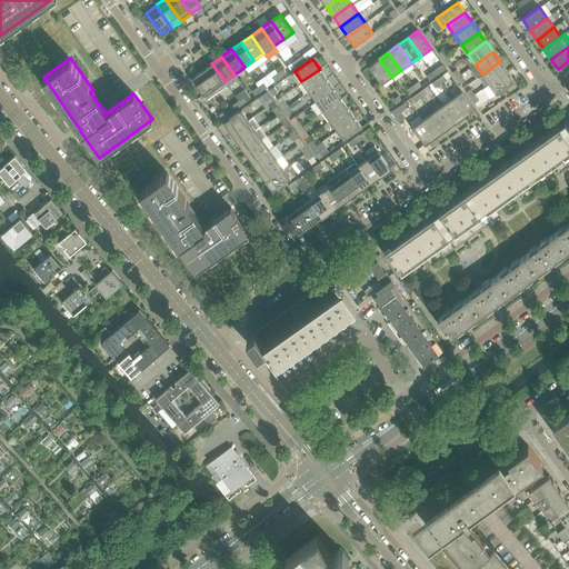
[(391,77),(379,59),(369,66),(381,85),(391,77)]
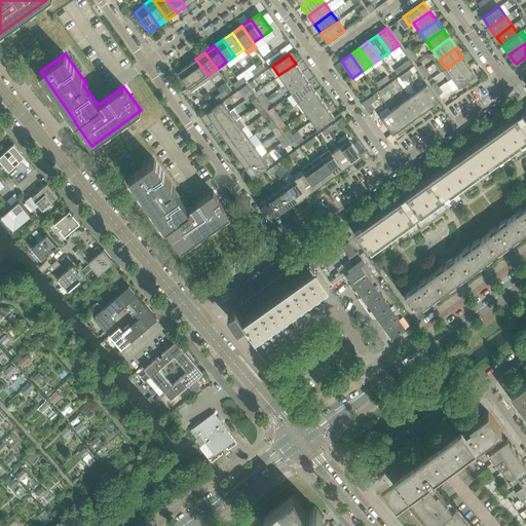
[(452,78),(468,66),(462,57),(446,69),(452,78)]
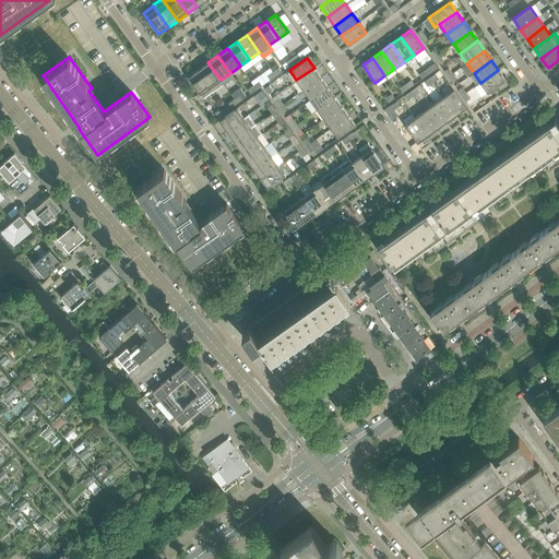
[(221,80),(207,62),(198,69),(213,91),(223,84),(221,80)]
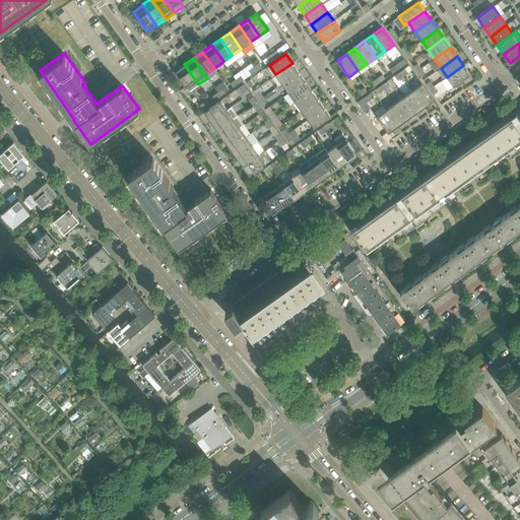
[(282,83),(299,72),(293,63),(275,74),(282,83)]
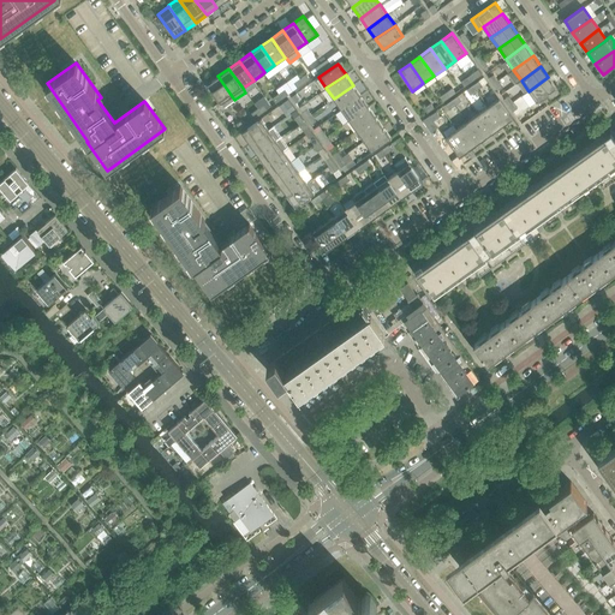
[(234,100),(218,76),(207,84),(224,107),(234,100)]
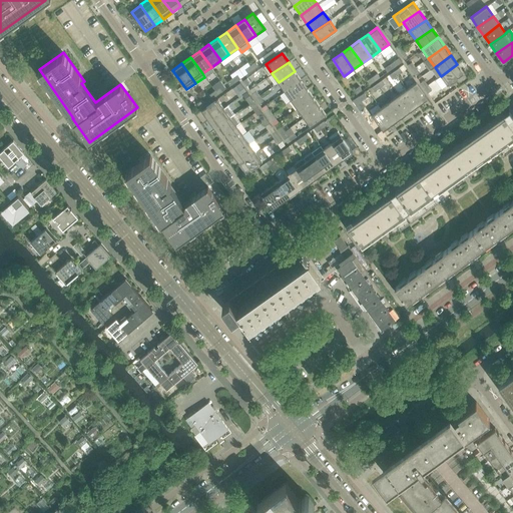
[(448,85),(464,73),(457,64),(441,76),(448,85)]
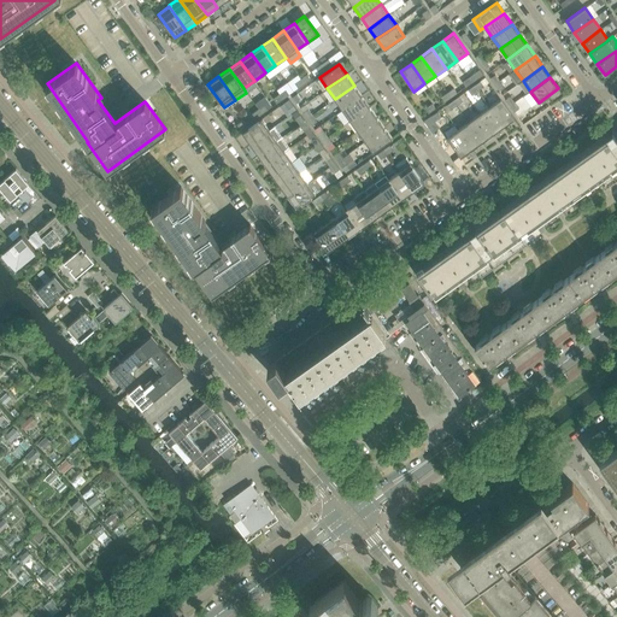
[(342,110),(362,95),(354,86),(335,99),(342,110)]
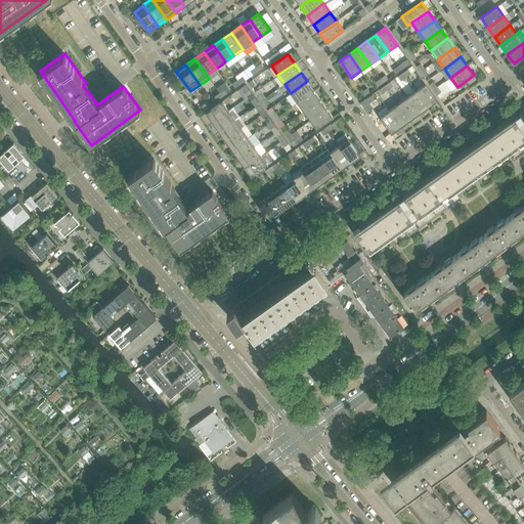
[(297,102),(314,90),(307,81),(291,93),(297,102)]
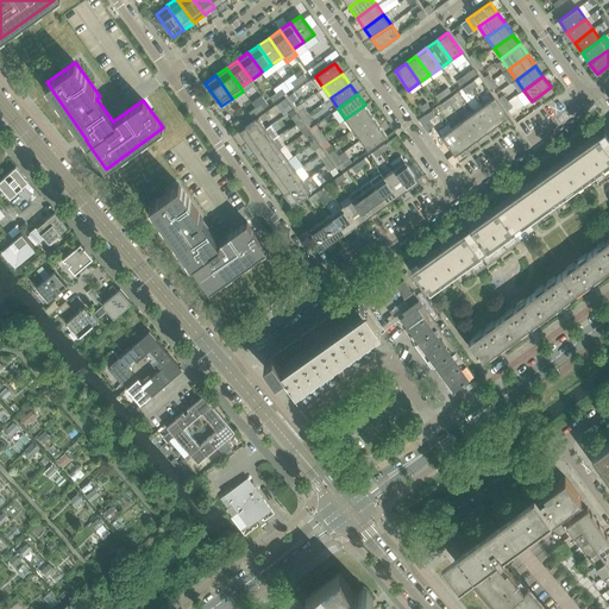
[(508,118),(494,98),(483,106),(497,125),(508,118)]
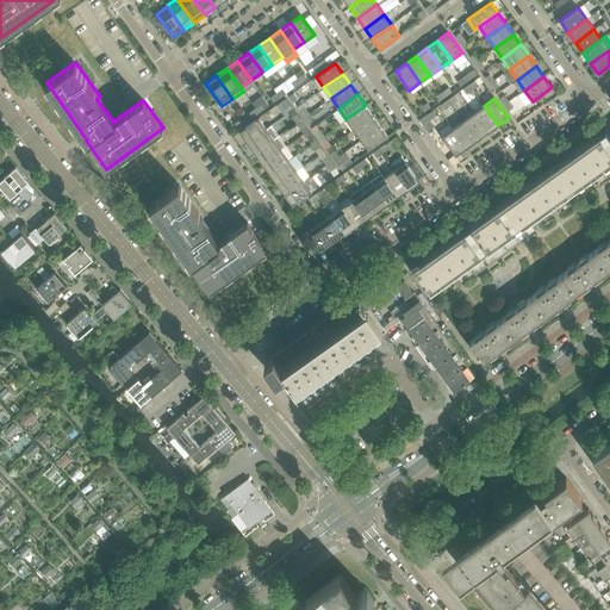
[(354,130),(373,116),(366,105),(346,119),(354,130)]
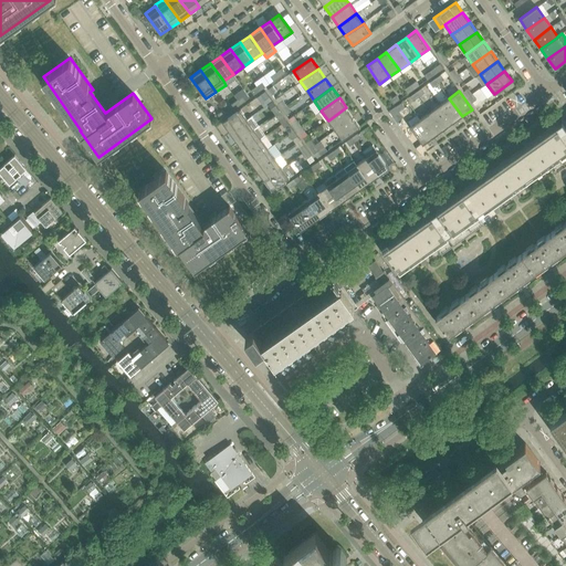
[(462,116),(449,98),(440,105),(452,123),(462,116)]
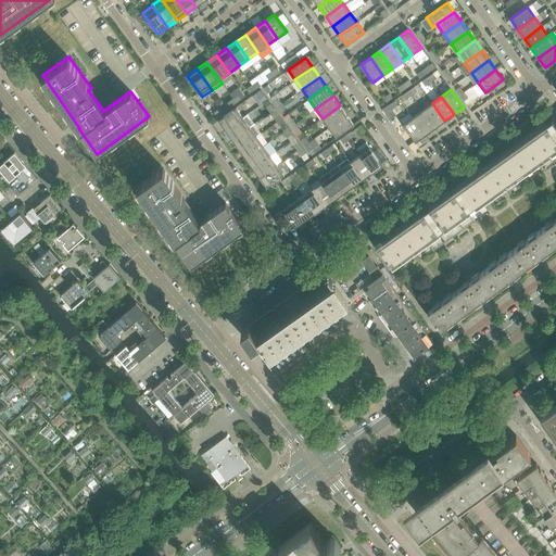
[(444,121),(432,103),(422,110),(434,128),(444,121)]
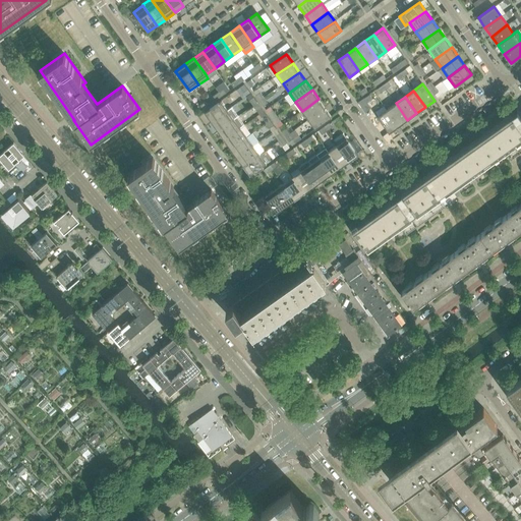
[(308,120),(325,108),(319,99),(302,111),(308,120)]
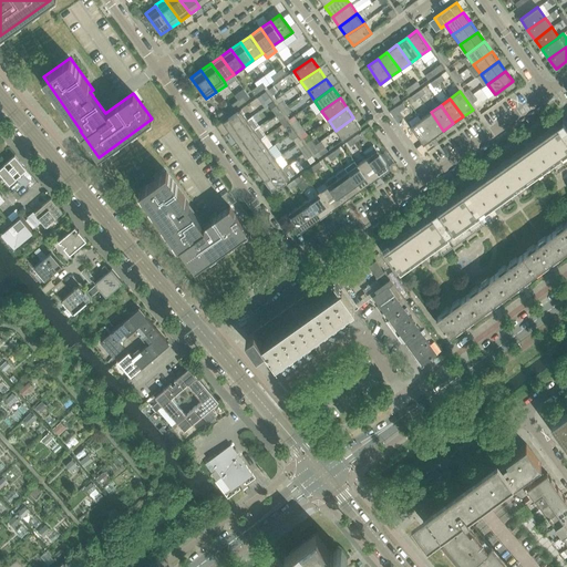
[(229,132),(247,119),(240,109),(223,122),(229,132)]
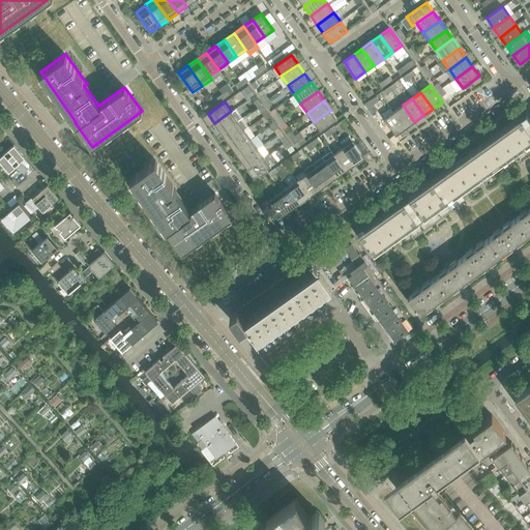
[(414,122),(403,105),(393,112),(405,128),(414,122)]
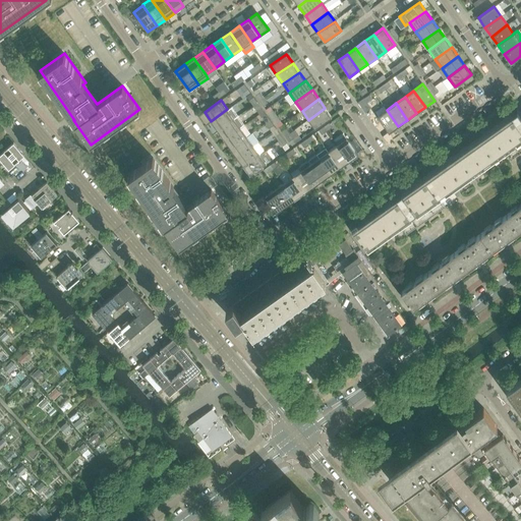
[(218,130),(238,115),(232,107),(228,110),(227,109),(211,121),(218,130)]
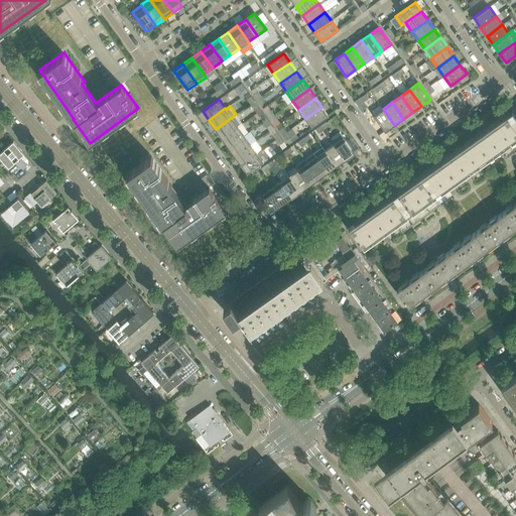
[(311,128),(329,116),(321,107),(305,119),(311,128)]
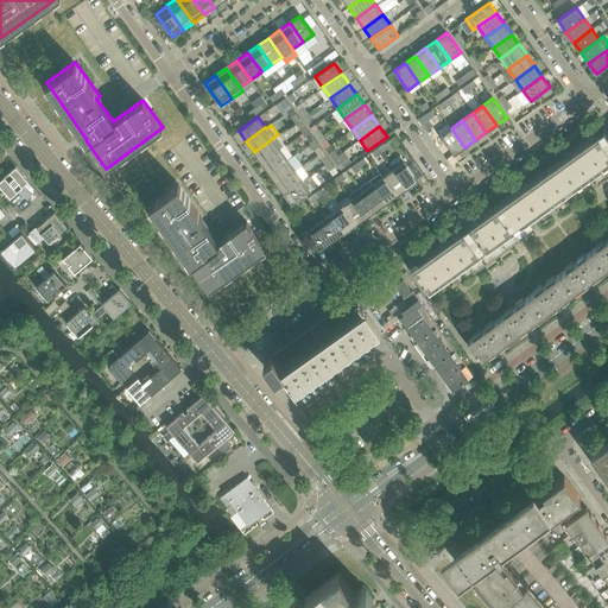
[(513,232),(570,191),(589,177),(596,187),(607,177),(607,134),(603,128),(596,133),(597,133),(590,138),(584,143),(577,146),(571,152),(564,156),(558,160),(551,165),(546,170),(539,173),(533,179),(526,183),(520,188),(513,192),(507,197),(500,201),(495,207),(487,210),(482,216),(475,220),(469,225),(462,229),(456,233),(450,239),(443,242),(437,248),(430,252),(424,257),(417,260),(416,259),(407,265),(411,270),(413,268),(429,291),(468,264),(474,273),(520,241),(513,232)]
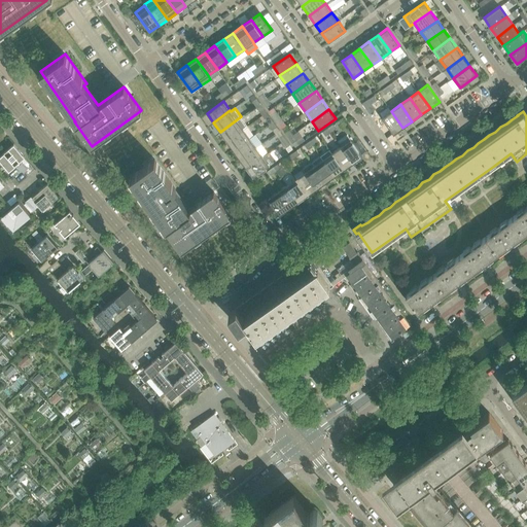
[(402,128),(391,111),(382,117),(382,118),(393,134),(402,128)]
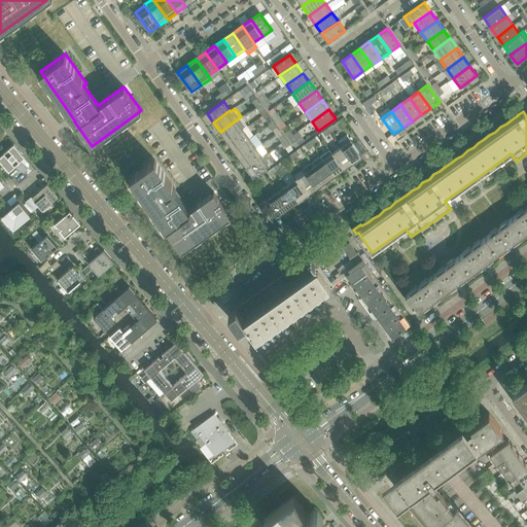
[(226,141),(243,129),(247,126),(241,116),(220,132),(226,141)]
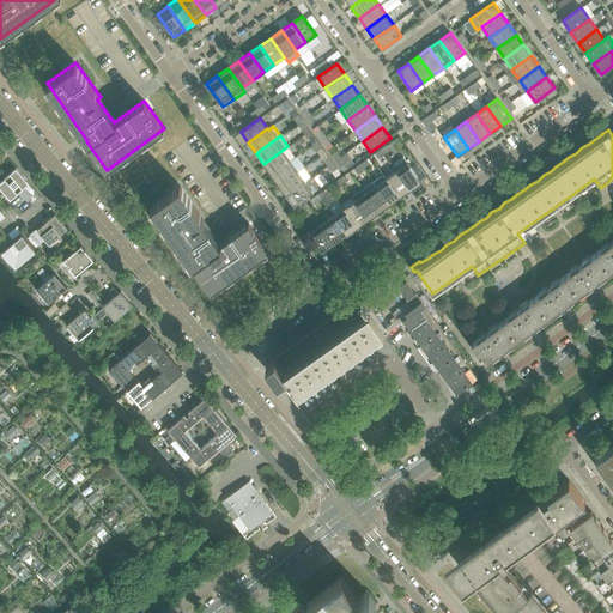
[(271,175),(290,161),(283,150),(263,164),(271,175)]
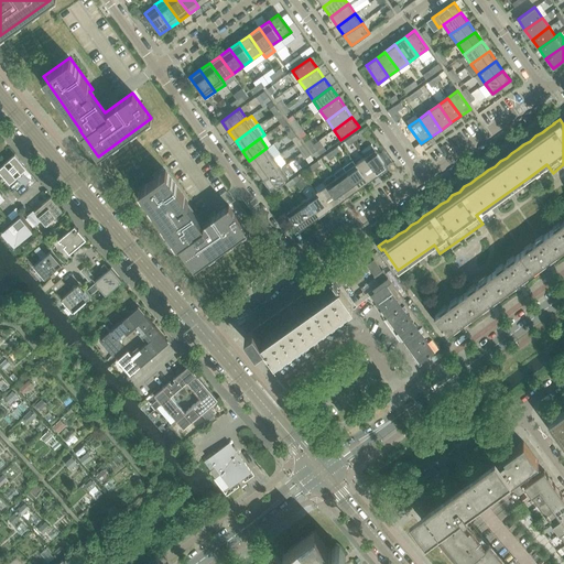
[(257,171),(274,158),(267,148),(249,161),(257,171)]
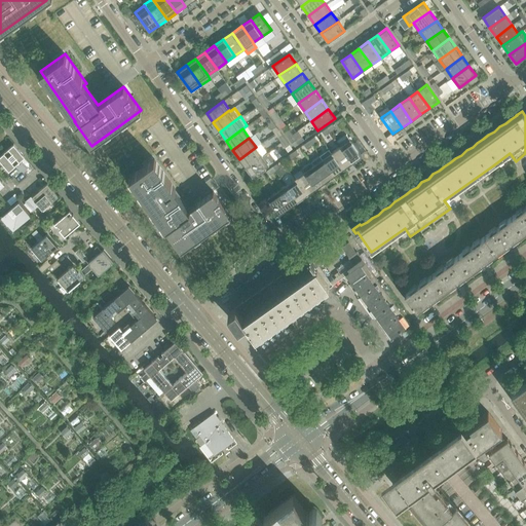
[(292,149),(290,145),(286,139),(282,143),(288,152),(292,149)]
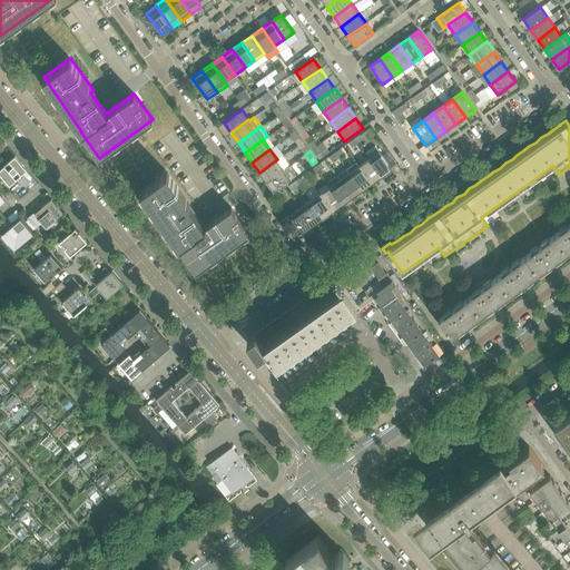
[(392,169),(380,153),(379,151),(370,158),(382,176),(392,169)]
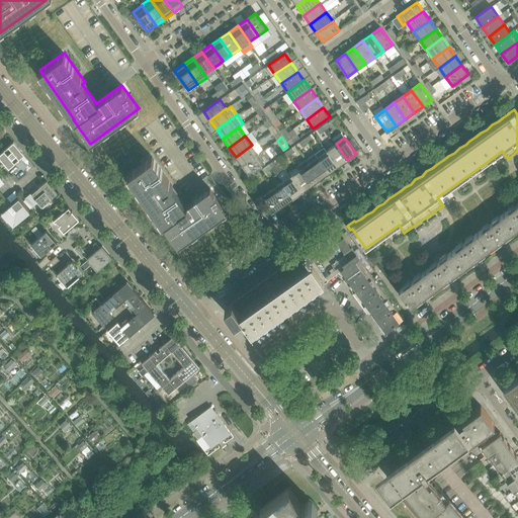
[(0,157),(9,168),(24,155),(13,142),(0,153),(0,157)]
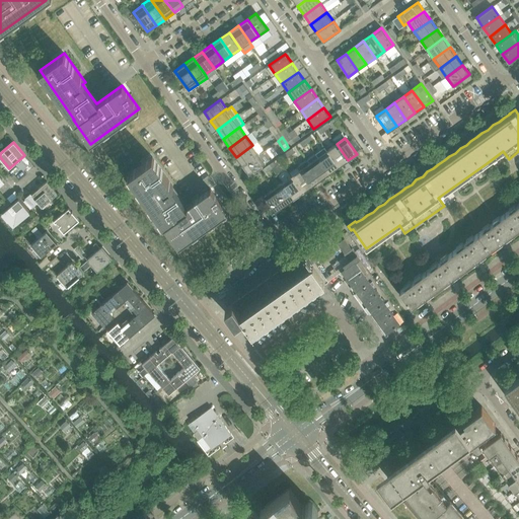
[(348,160),(337,144),(327,151),(339,167),(348,160)]
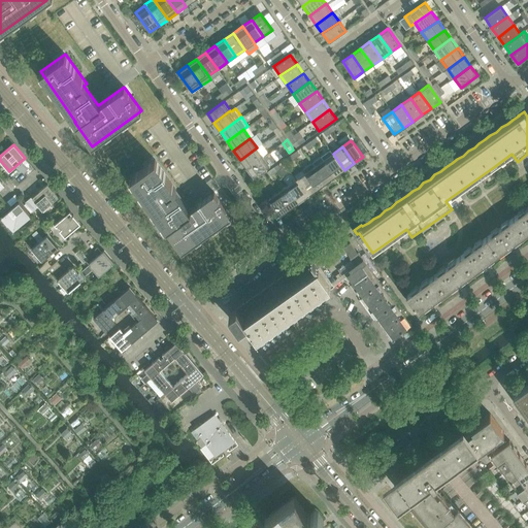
[(246,168),(263,157),(257,147),(240,160),(246,168)]
